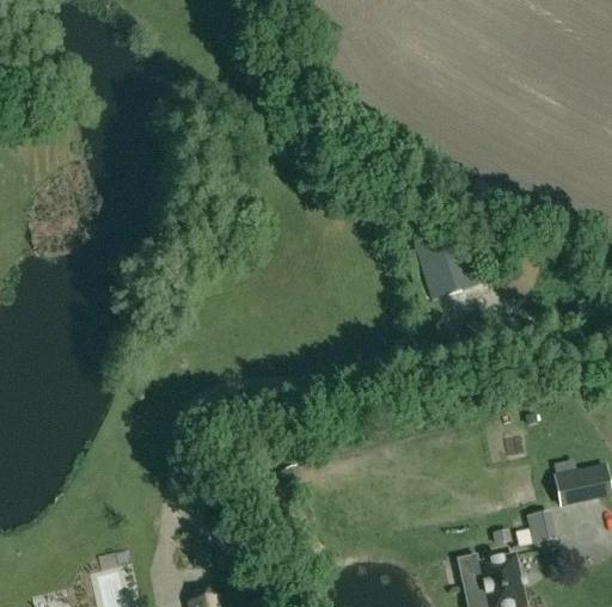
[(430,298),(478,282),(465,238),(416,251),(430,298)]
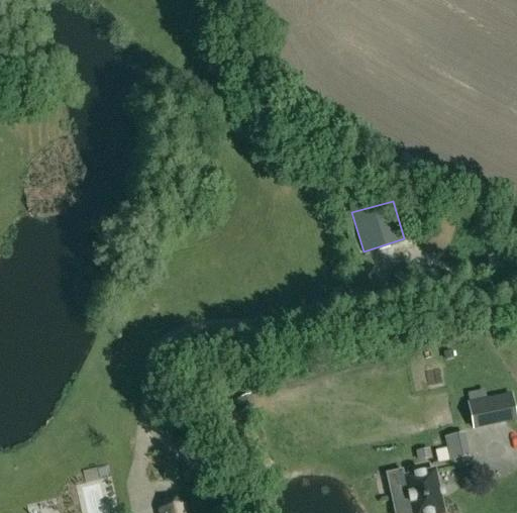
[(516,412),(512,390),(468,399),(474,428),(516,418),(516,412)]
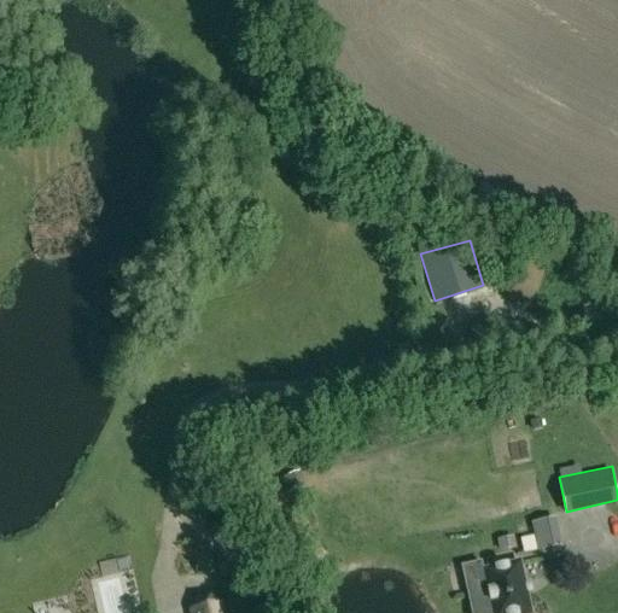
[(516,544),(513,533),(497,536),(500,547),(516,544)]
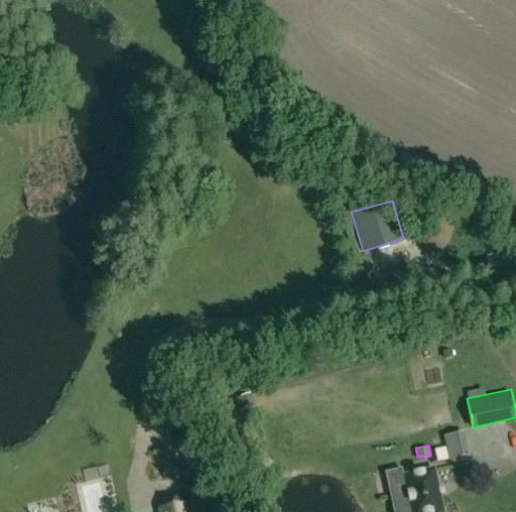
[(411,511),(435,511),(443,510),(433,467),(403,473),(411,511)]
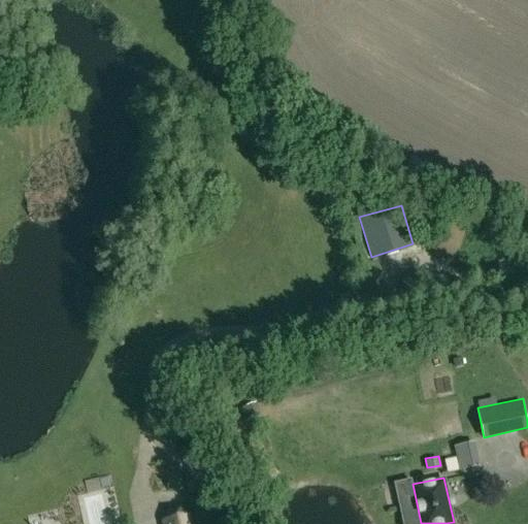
[(164,523),(190,523),(188,514),(164,519),(164,523)]
